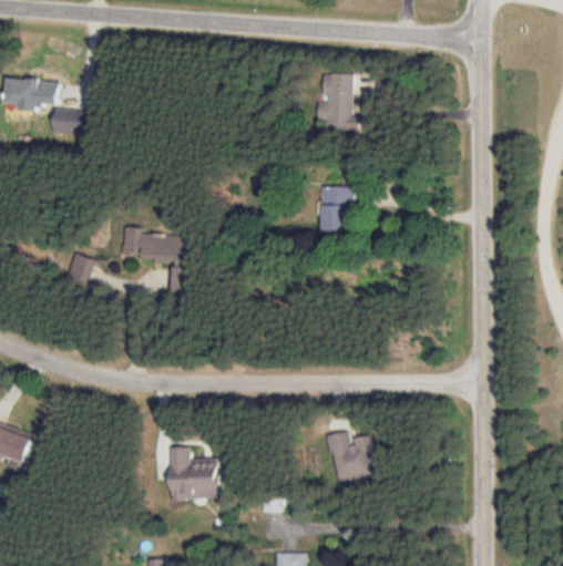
[(354,74),(323,73),(321,102),(317,102),(316,119),(325,119),(325,130),(352,131),(354,74)]
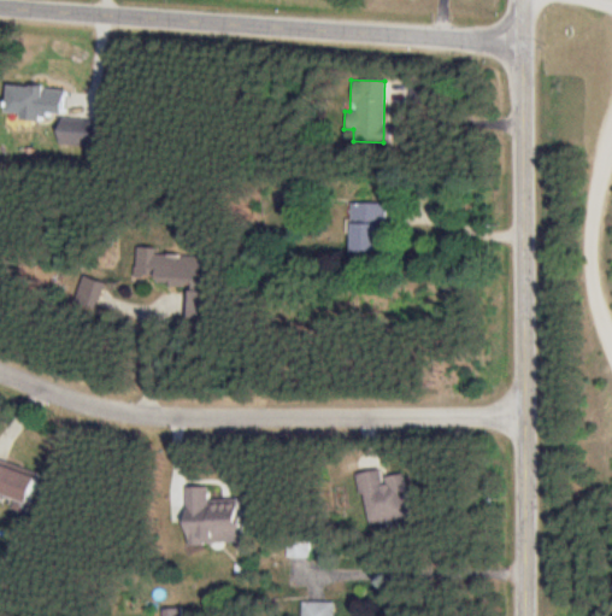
[(60,117),(62,87),(4,84),(3,115),(60,117)]
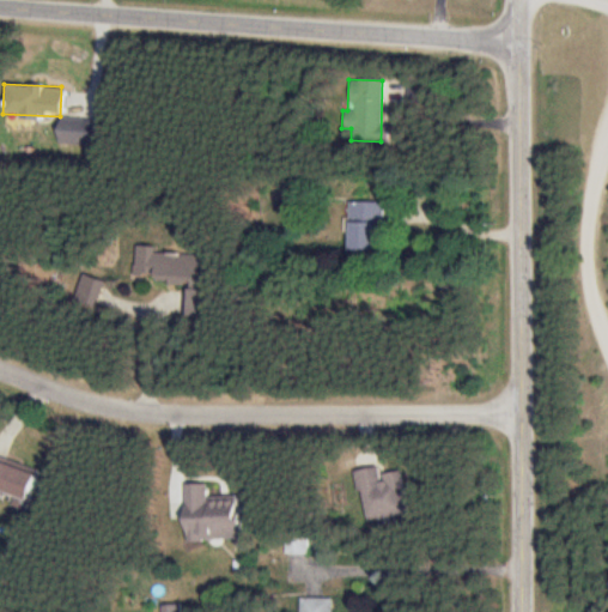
[(86,117),(56,117),(56,144),(86,144),(86,117)]
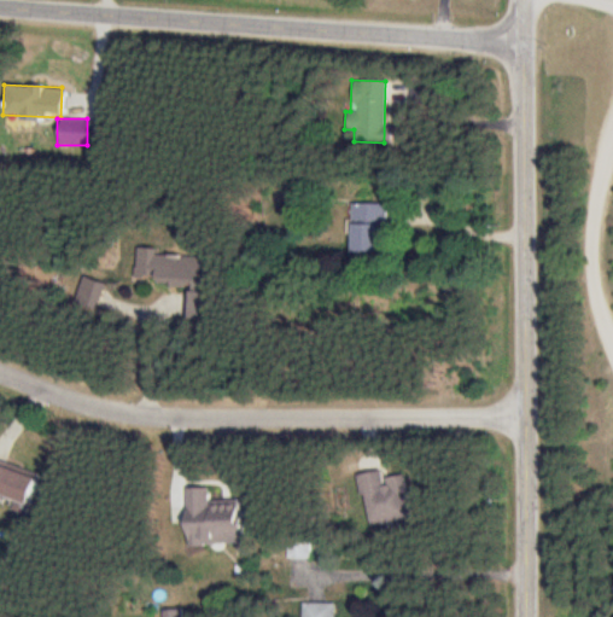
[(349,203),(349,252),(383,252),(383,203),(349,203)]
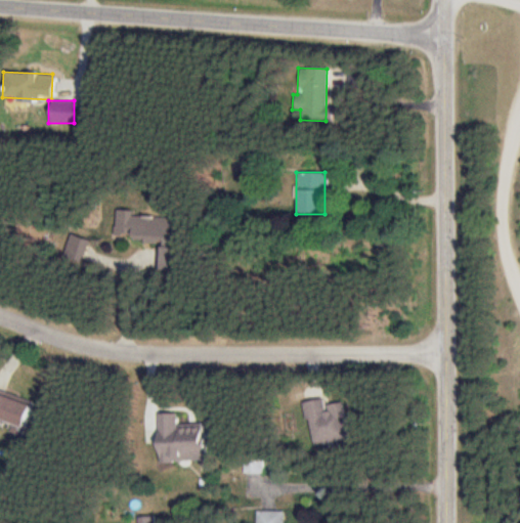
[(116,210),(112,234),(168,244),(172,219),(116,210)]
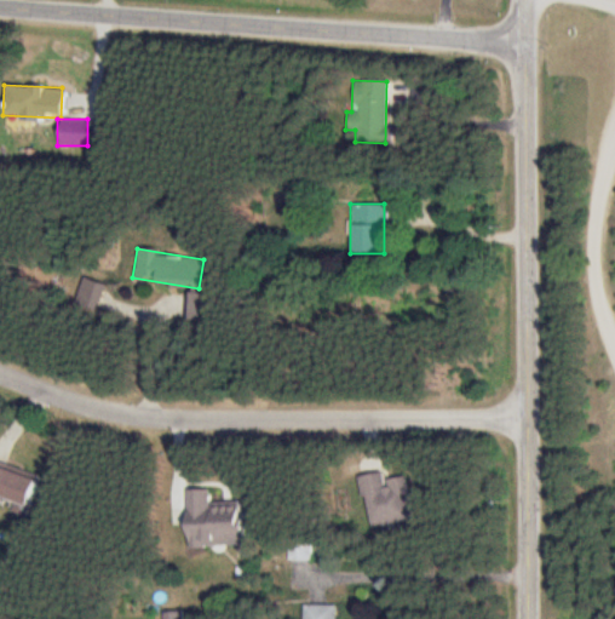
[(98,307),(98,280),(78,279),(76,305),(98,307)]
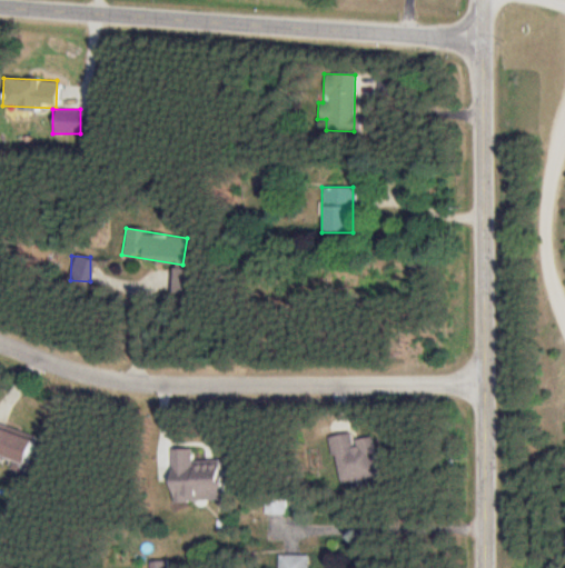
[(31,435),(0,422),(0,455),(20,462),(31,435)]
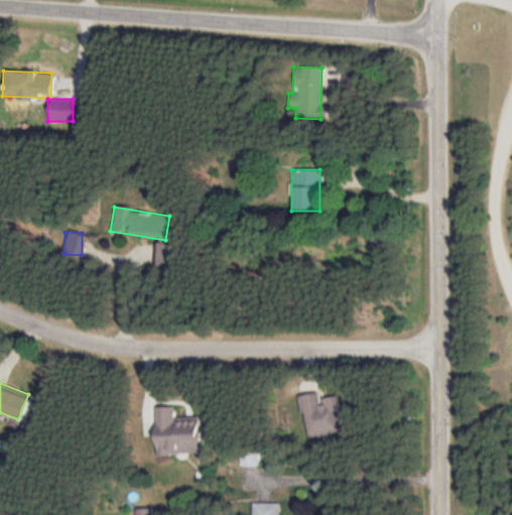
[(304,437),(342,431),(336,394),(317,397),(316,391),(297,395),(304,437)]
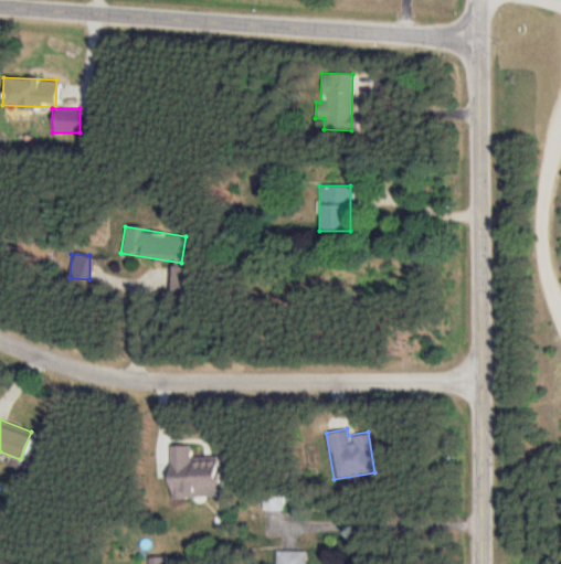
[(168,497),(219,497),(219,456),(190,456),(190,444),(168,444),(168,497)]
